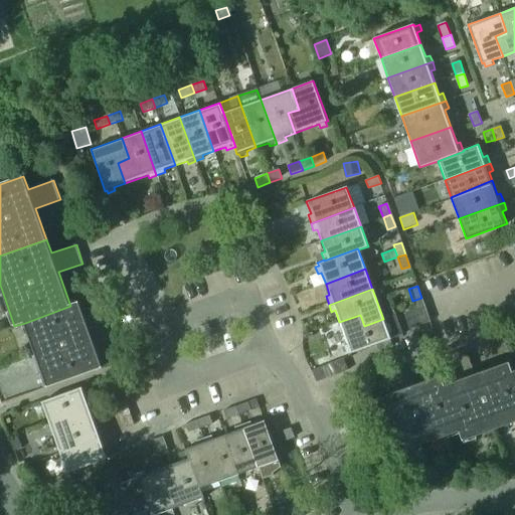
[(425,310),(421,298),(412,301),(417,313),(425,310)]
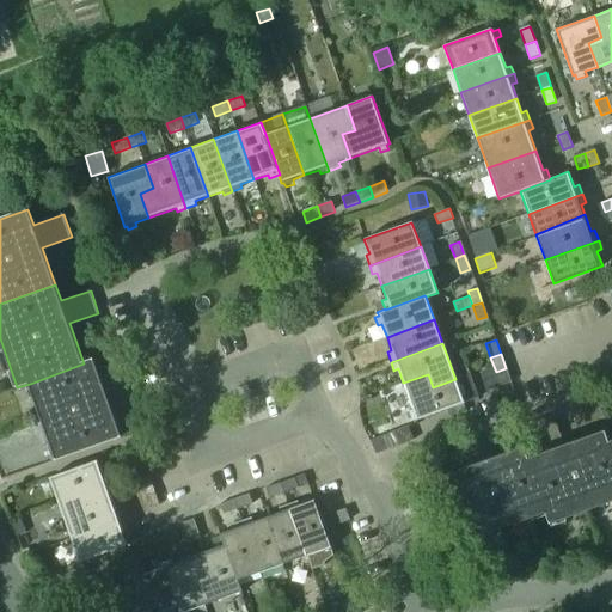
[(93,360),(84,363),(30,384),(56,460),(121,438),(108,398),(136,389),(128,365),(99,375),(93,360)]
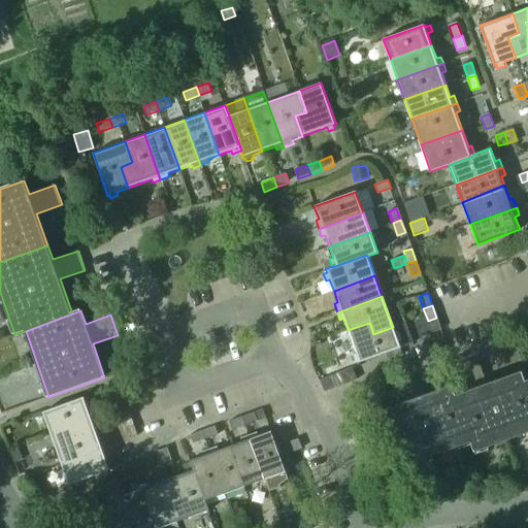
[(369,323),(348,330),(356,353),(352,355),(355,362),(359,360),(360,363),(400,348),(393,327),(373,334),(369,323)]
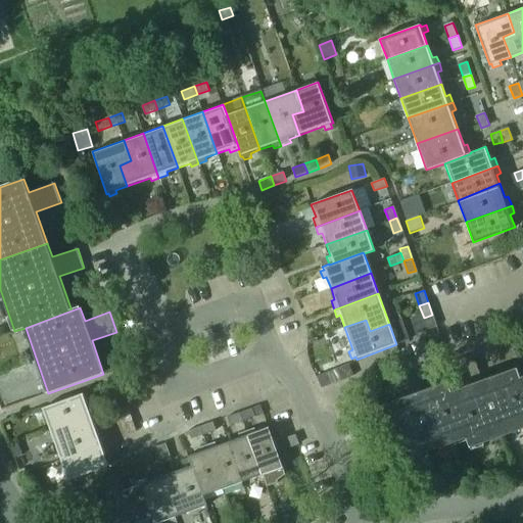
[(483,380),(474,353),(454,361),(463,388),(450,392),(467,438),(470,447),(522,428),(522,384),(521,378),(517,368),(483,380)]
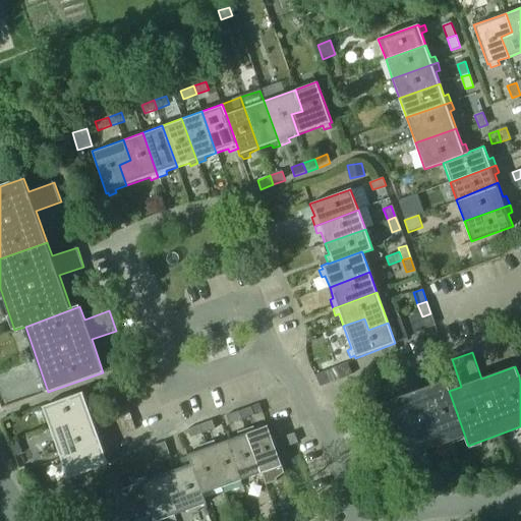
[(343,362),(316,371),(321,384),(347,374),(343,362)]
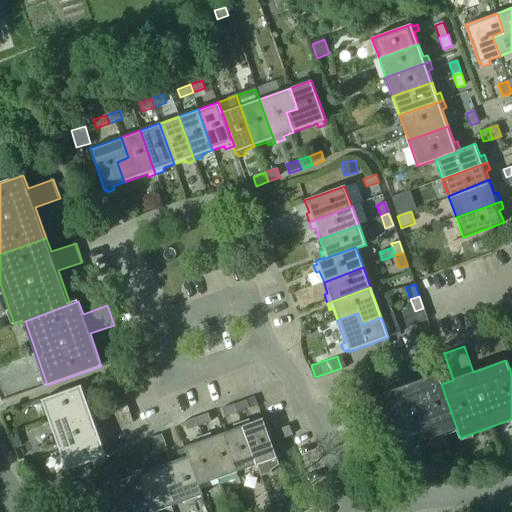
[(392,452),(457,429),(441,384),(437,374),(404,386),(395,361),(376,368),(385,393),(372,398),(392,452)]
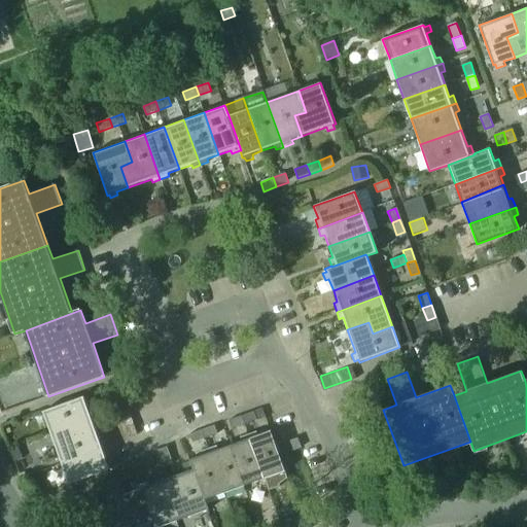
[(75,436),(97,429),(89,407),(92,405),(89,397),(84,398),(84,397),(43,412),(50,432),(71,425),(75,436)]
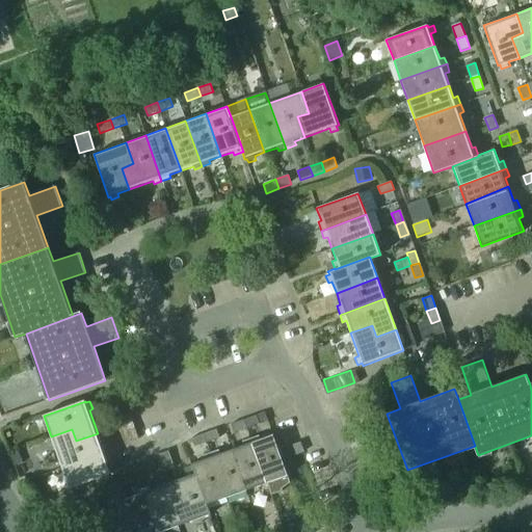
[(135,426),(131,414),(123,417),(127,429),(135,426)]
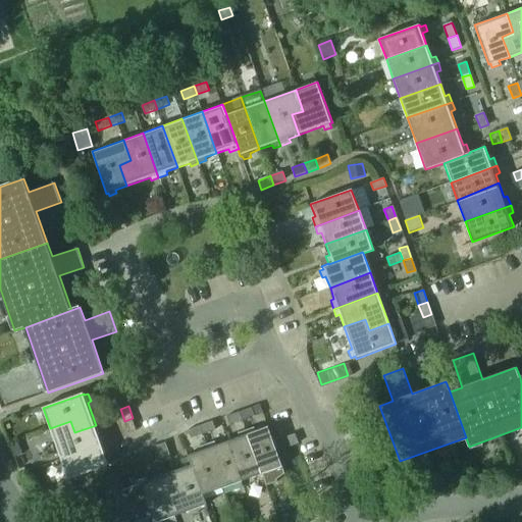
[(243,420),(254,416),(251,408),(240,412),(243,420)]
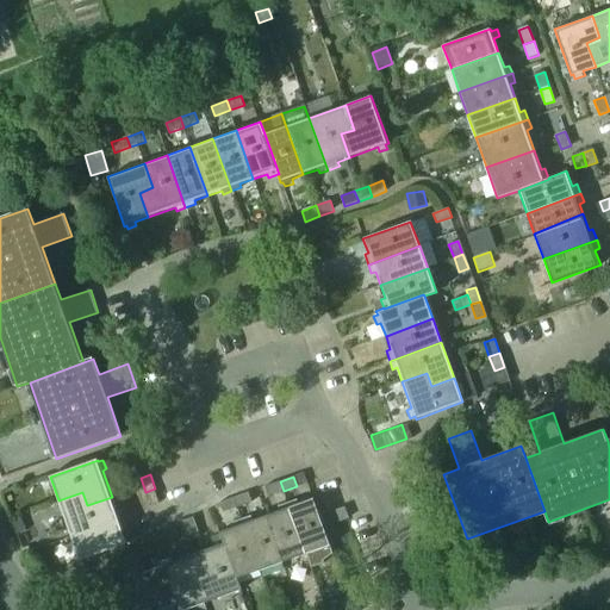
[(280,481),(266,486),(269,497),(284,491),(280,481)]
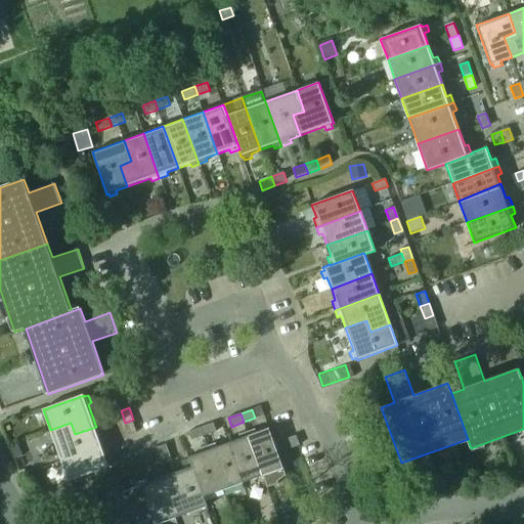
[(125,423),(129,434),(137,432),(133,420),(125,423)]
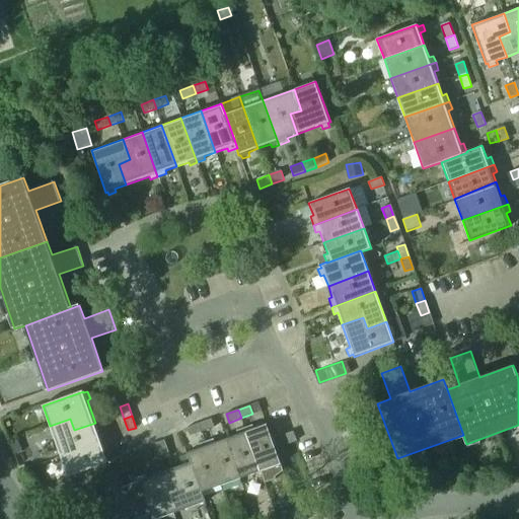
[(74,430),(70,419),(50,426),(61,456),(105,441),(102,433),(98,434),(95,423),(74,430)]
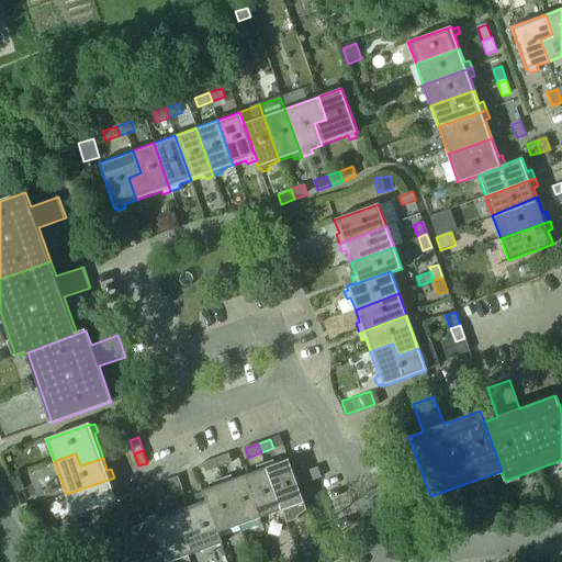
[(218,468),(232,463),(229,454),(215,459),(218,468)]
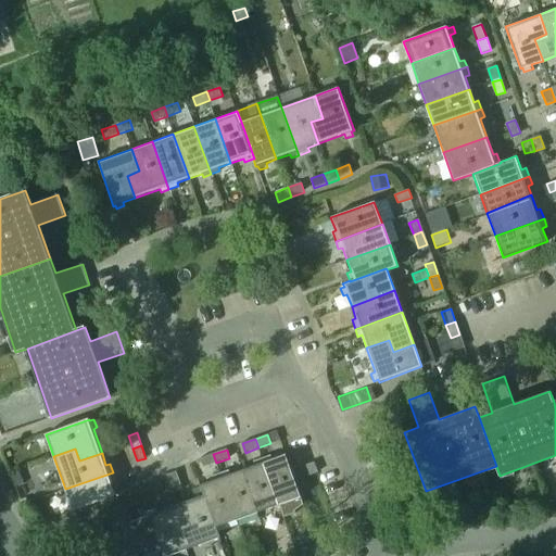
[(213,454),(200,458),(203,467),(216,463),(213,454)]
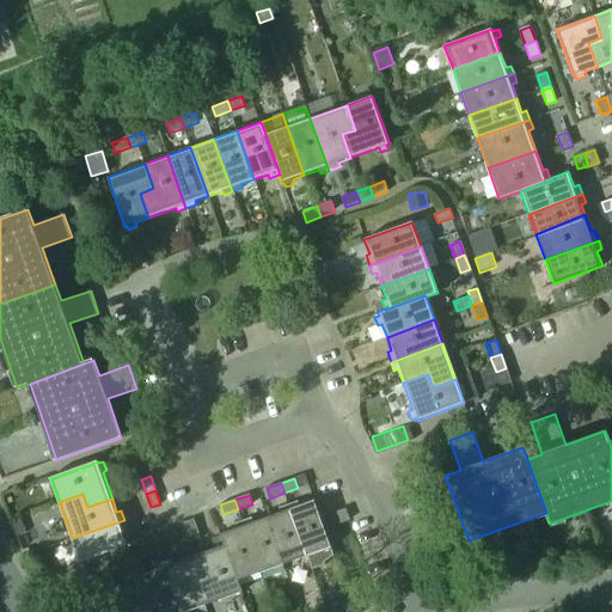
[(299,501),(287,506),(306,557),(307,557),(312,570),(325,565),(324,563),(334,557),(314,501),(300,506),(299,501)]
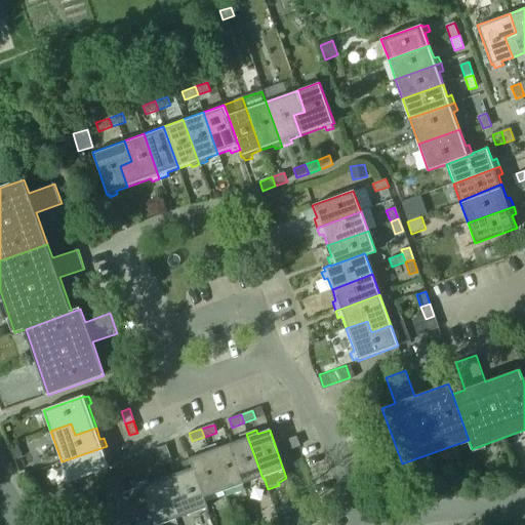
[(243,485),(263,478),(246,434),(239,436),(240,440),(228,444),(243,485)]
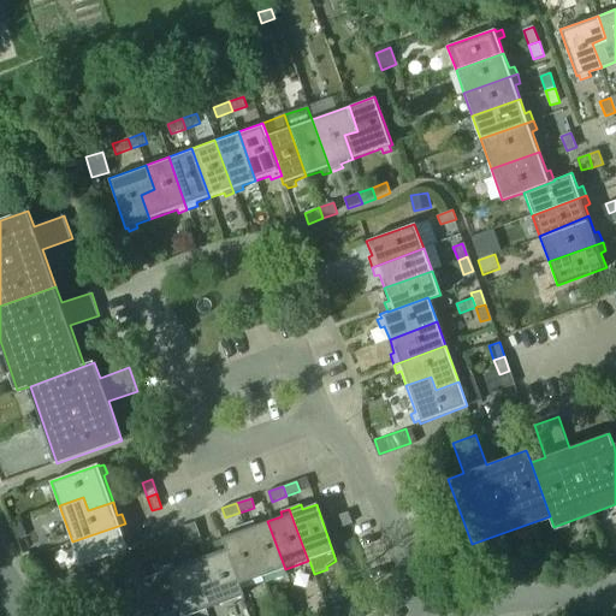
[(337,516),(341,527),(353,523),(348,511),(337,516)]
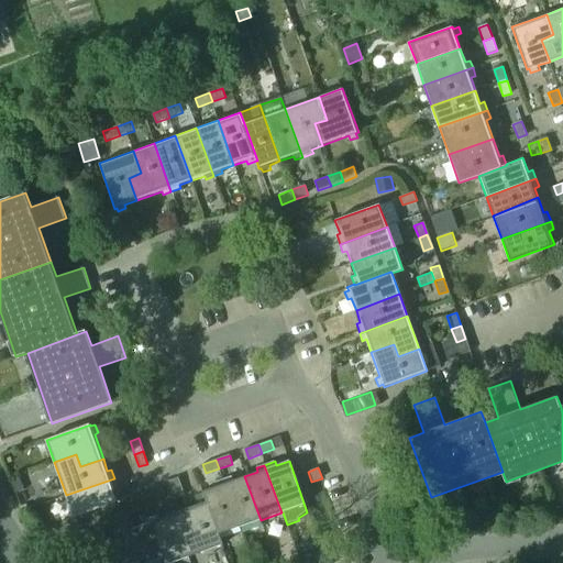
[(166,481),(169,489),(181,485),(178,475),(166,481)]
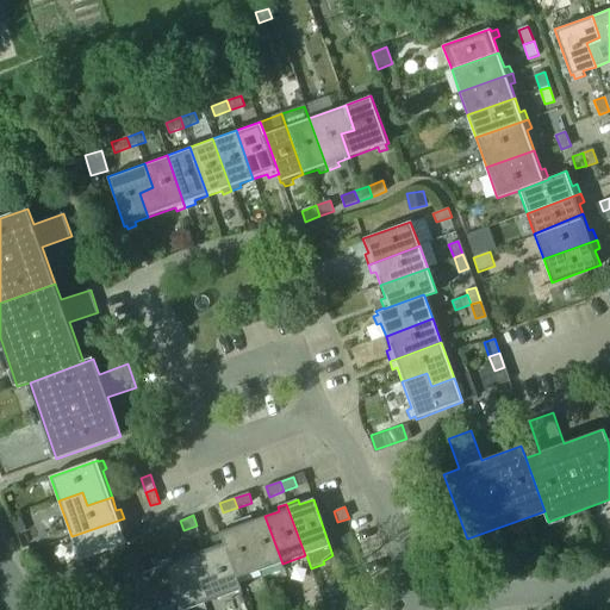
[(251,521),(250,516),(241,520),(260,572),(282,564),(265,516),(251,521)]
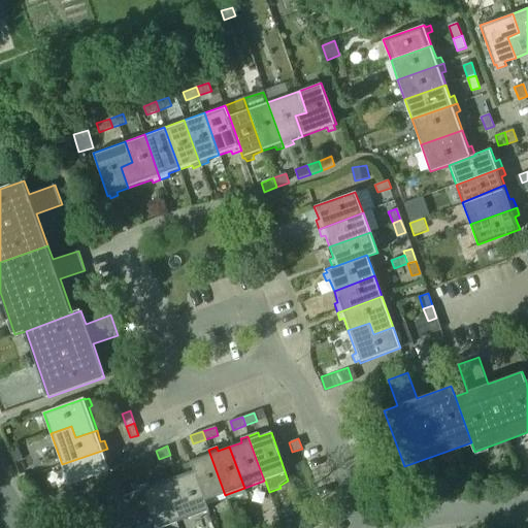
[(110,457),(107,449),(62,464),(69,486),(110,470),(106,458),(110,457)]
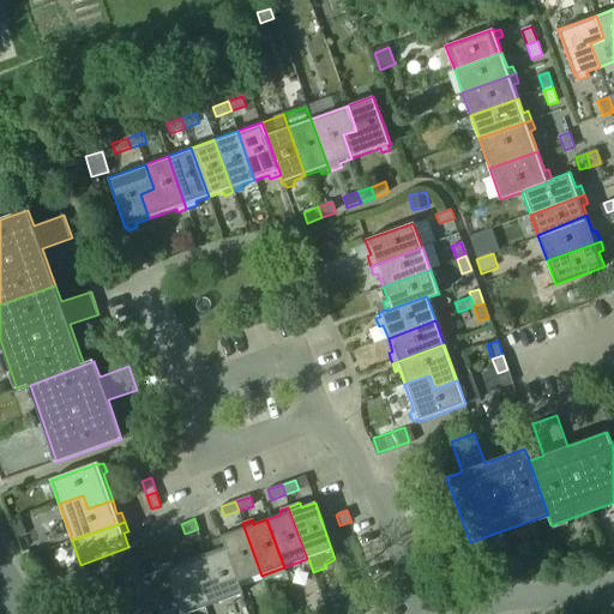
[(223,542),(238,584),(239,583),(262,576),(242,523),(234,527),(236,530),(220,536),(222,543),(223,542)]
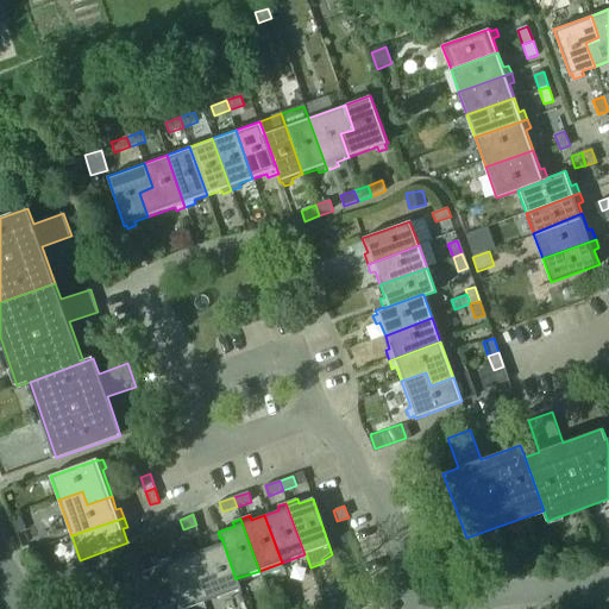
[(159,535),(155,525),(140,529),(145,540),(159,535)]
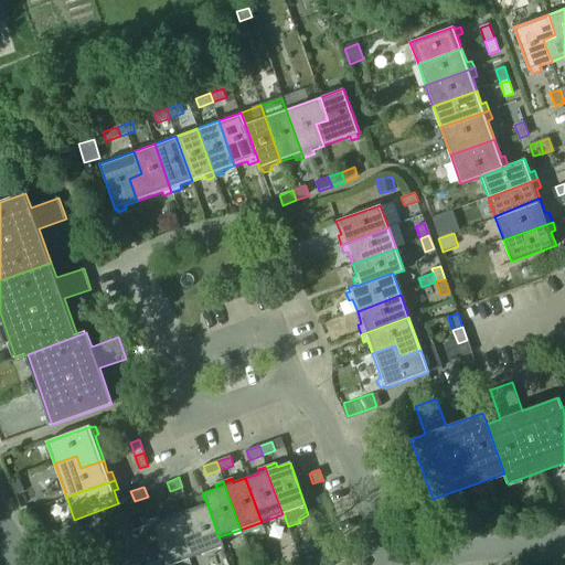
[(185,496),(182,487),(170,491),(173,500),(185,496)]
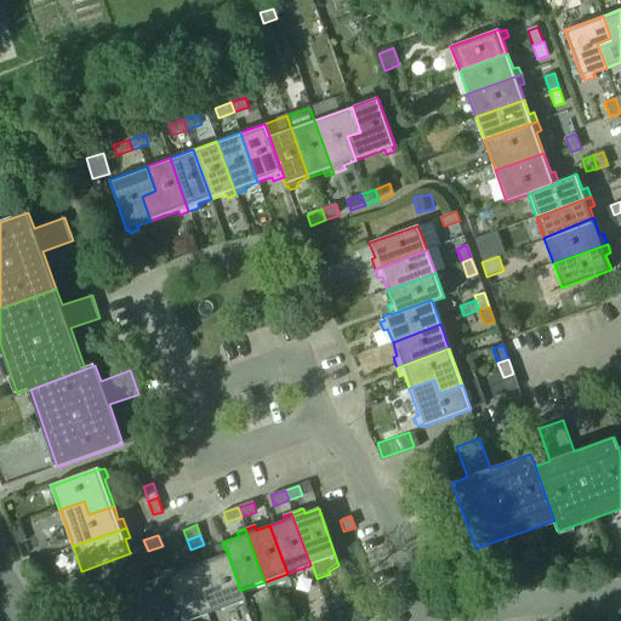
[(245,600),(241,590),(240,591),(226,548),(224,550),(217,552),(218,556),(204,562),(212,586),(198,591),(208,615),(245,600)]
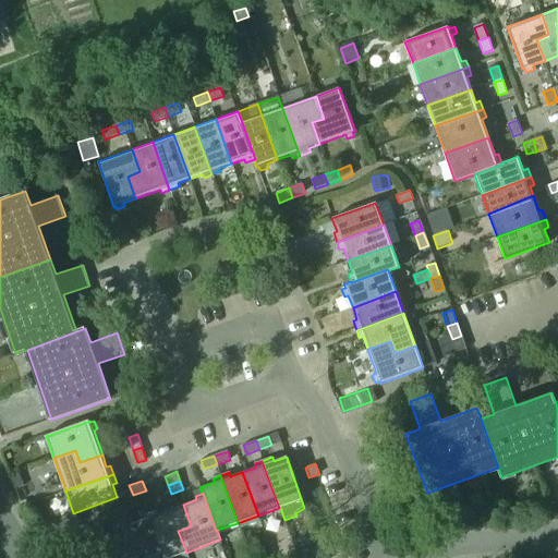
[(475,518),(474,516),(470,504),(457,509),(459,517),(461,523),(475,518)]
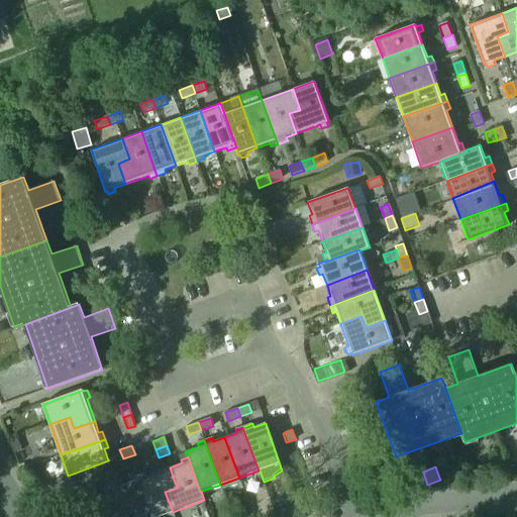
[(151,516),(156,516),(173,512),(165,492),(177,488),(170,468),(147,475),(146,472),(138,475),(139,478),(138,479),(151,516)]
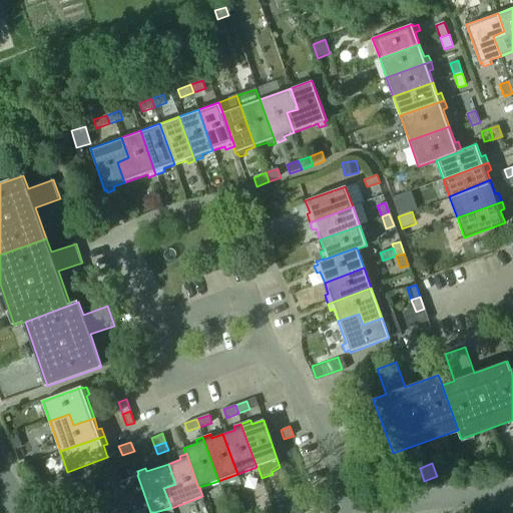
[(451,469),(440,472),(442,479),(453,475),(451,469)]
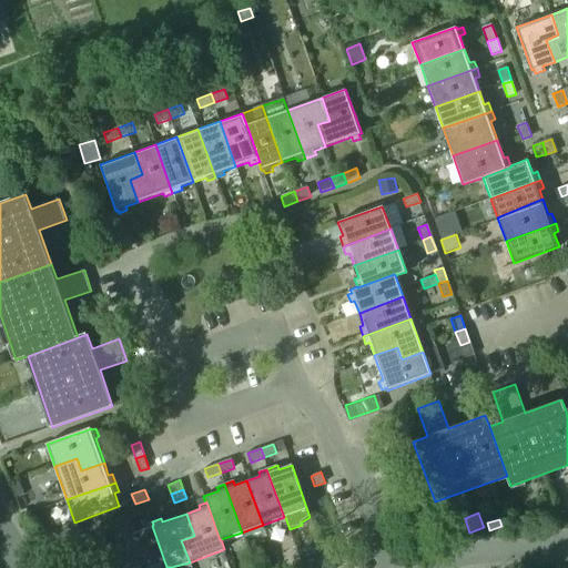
[(124,536),(134,567),(166,567),(152,526),(124,536)]
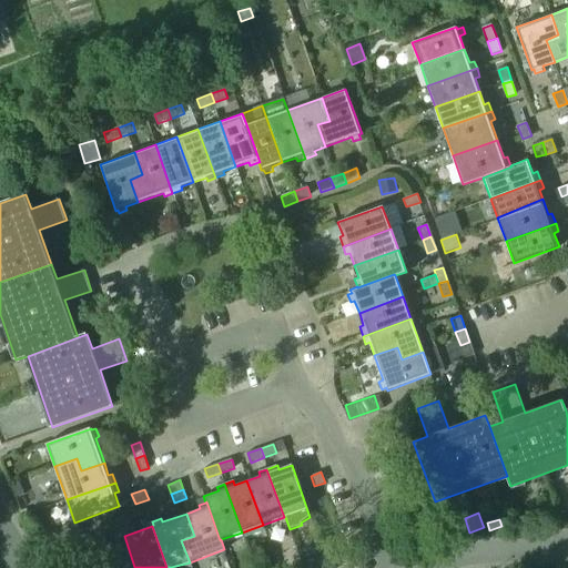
[(80,553),(90,549),(84,535),(75,538),(80,553)]
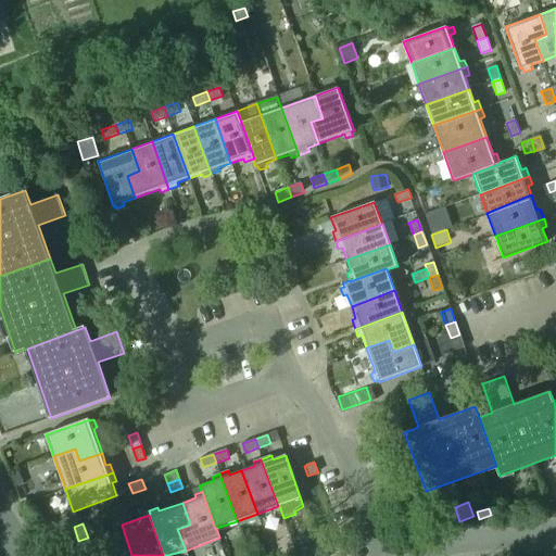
[(103,528),(95,530),(96,533),(95,534),(101,555),(131,555),(122,525),(104,530),(103,528)]
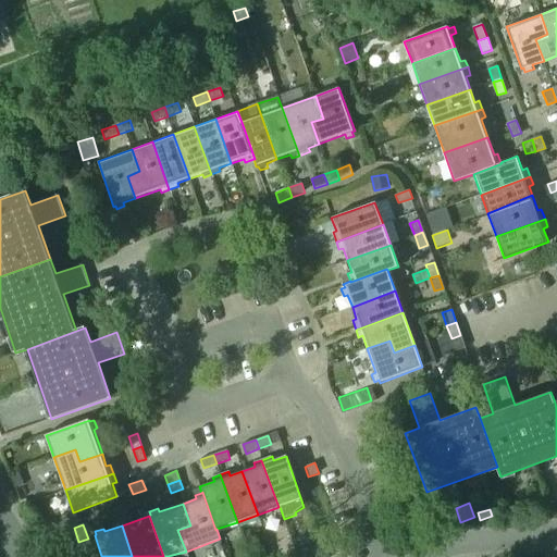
[(74,528),(65,531),(70,545),(78,542),(74,528)]
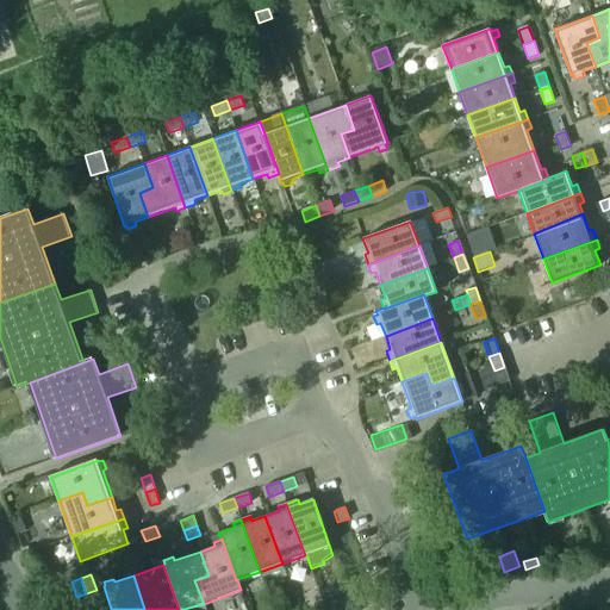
All buildings are outlined.
